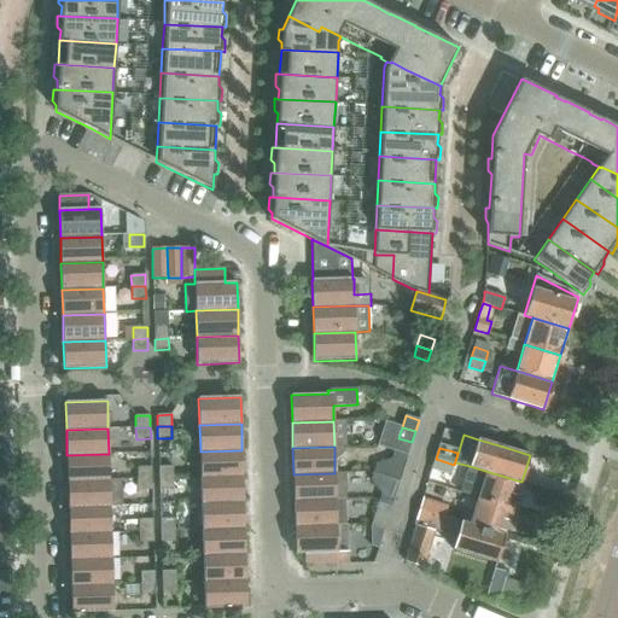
[(200,477),(243,476),(242,450),(200,452),(200,477)]
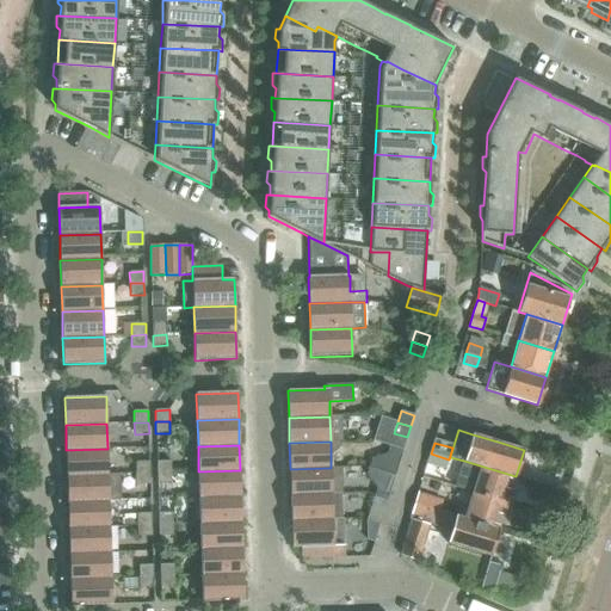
[(107,449),(66,450),(67,476),(109,475),(107,449)]
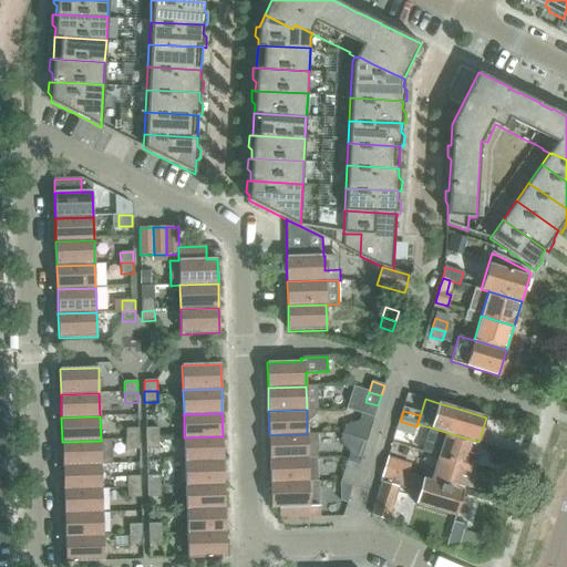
[(416,426),(400,421),(397,432),(413,436),(416,426)]
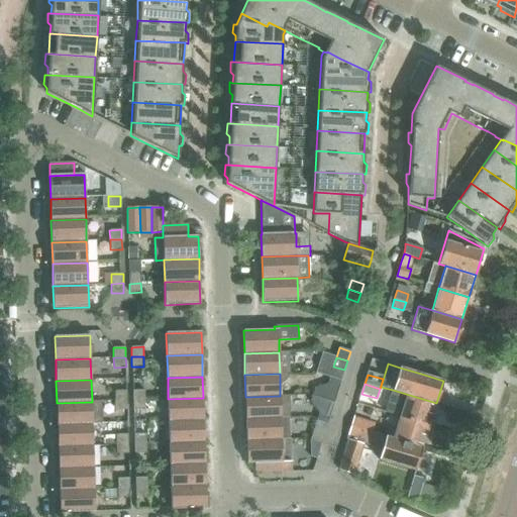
[(323,399),(334,402),(337,393),(326,390),(323,399)]
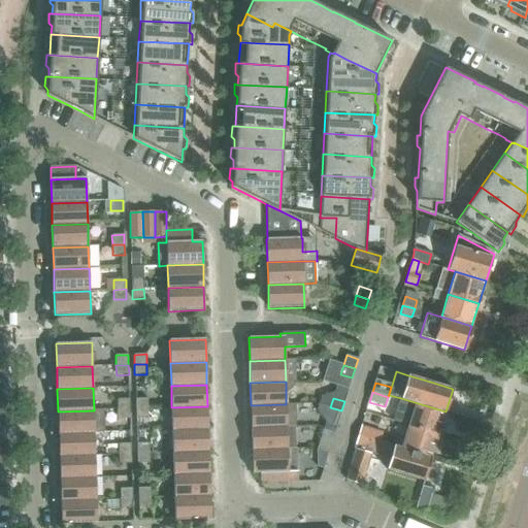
[(117,400),(118,409),(130,409),(129,399),(117,400)]
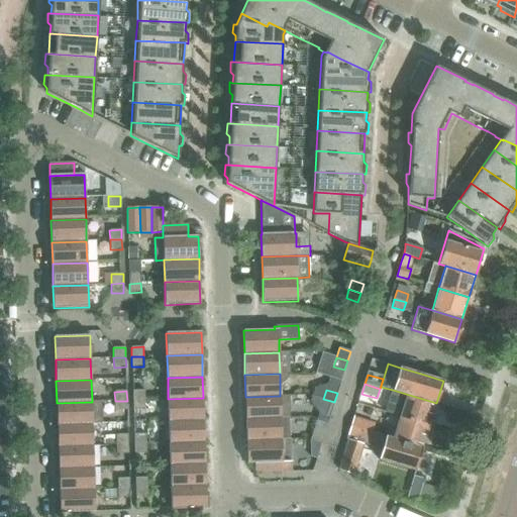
[(132,391),(132,400),(144,400),(144,391),(132,391)]
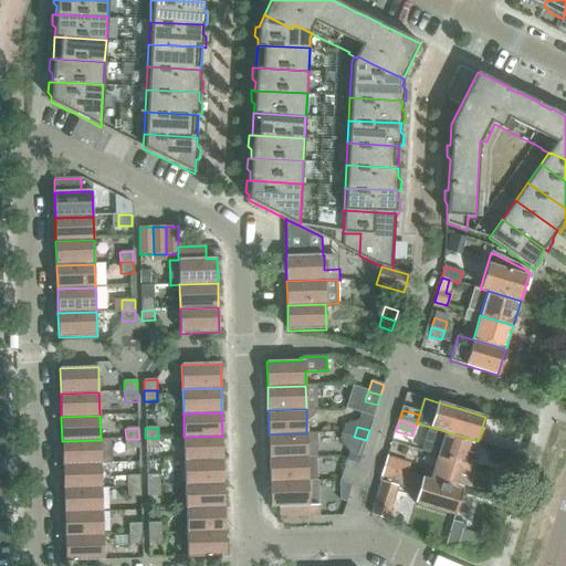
[(444,431),(438,456),(470,467),(478,441),(444,431)]
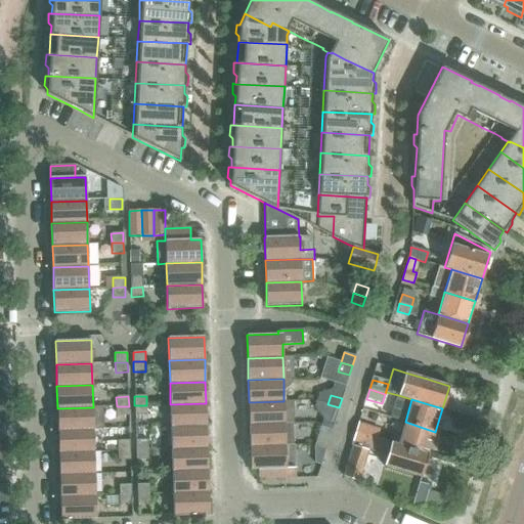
[(249,402),(250,425),(285,424),(293,423),(292,401),(284,401),(249,402)]
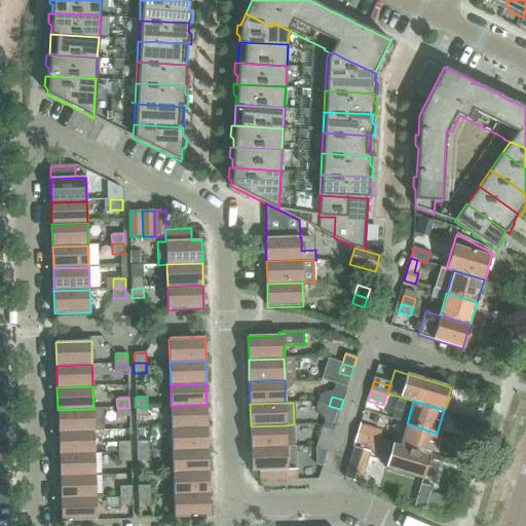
[(208,427),(207,405),(171,406),(172,428),(208,427)]
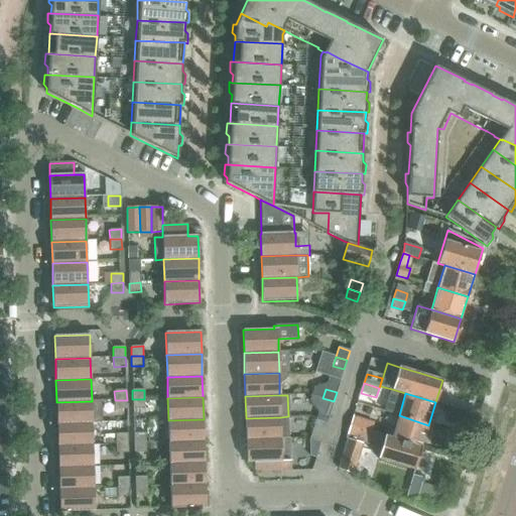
[(319,407),(332,411),(334,401),(323,398),(319,407)]
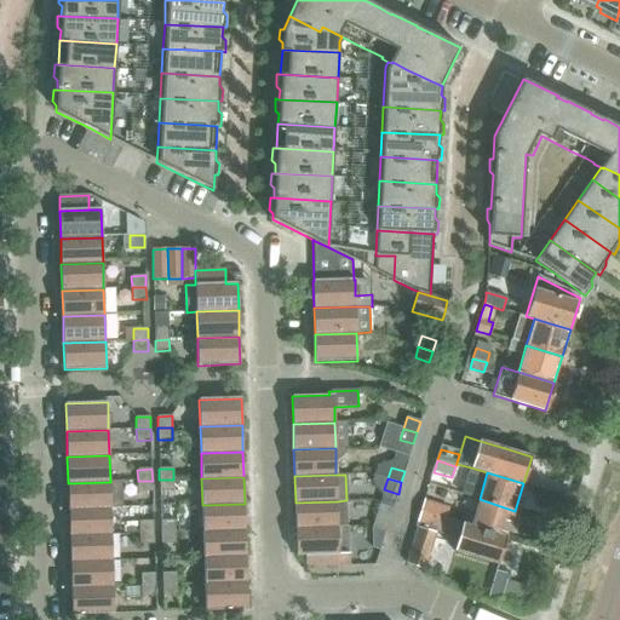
[(159,480),(160,492),(174,492),(173,480),(159,480)]
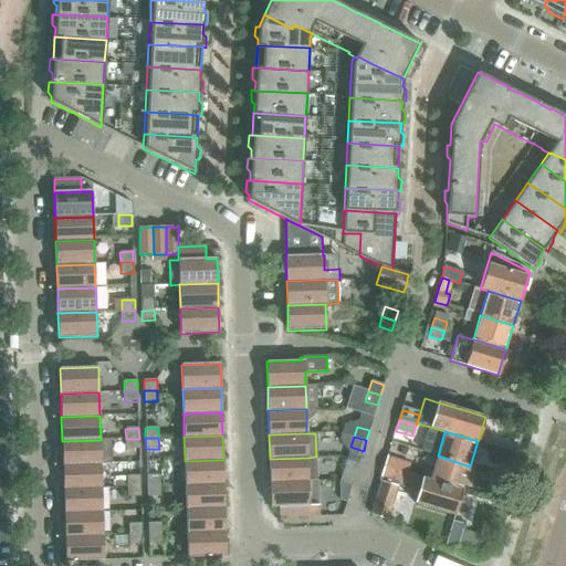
[(126,439),(126,450),(139,449),(139,439),(126,439)]
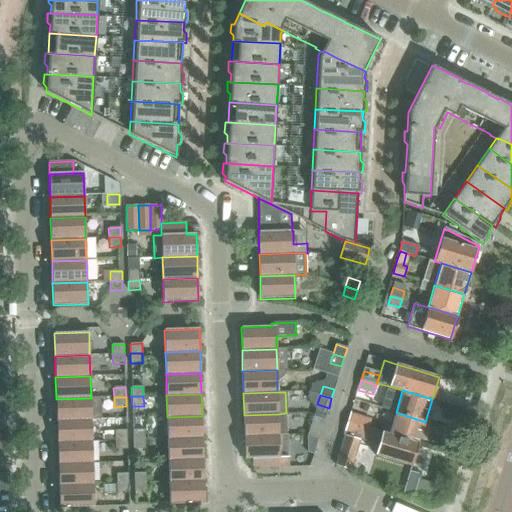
[(57,420),(91,419),(91,398),(56,399),(57,420)]
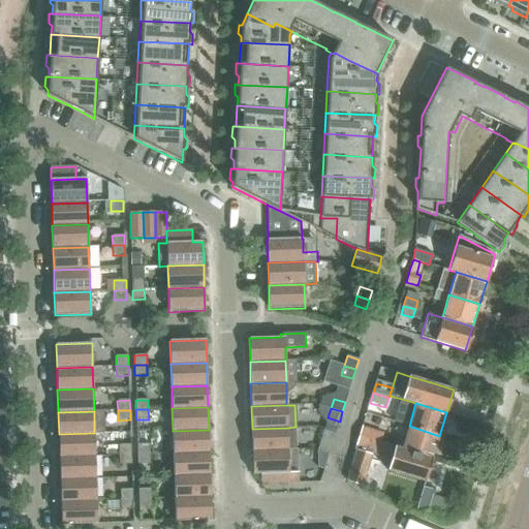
[(402,448),(432,458),(439,436),(409,426),(402,448)]
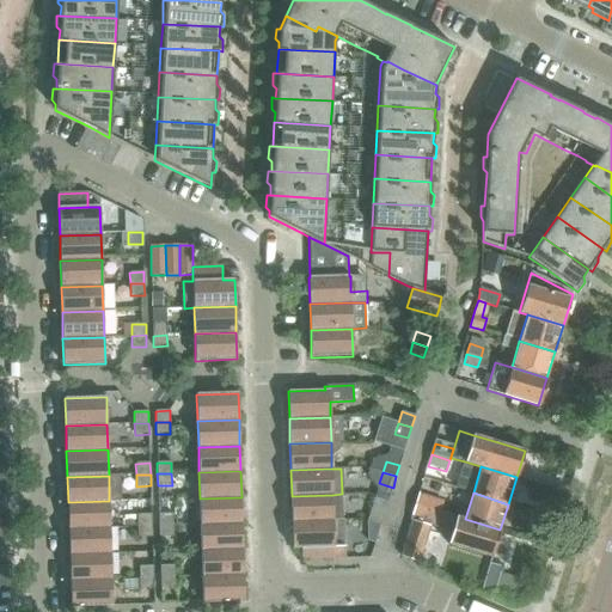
[(292,496),(292,521),(334,520),(332,495),(292,496)]
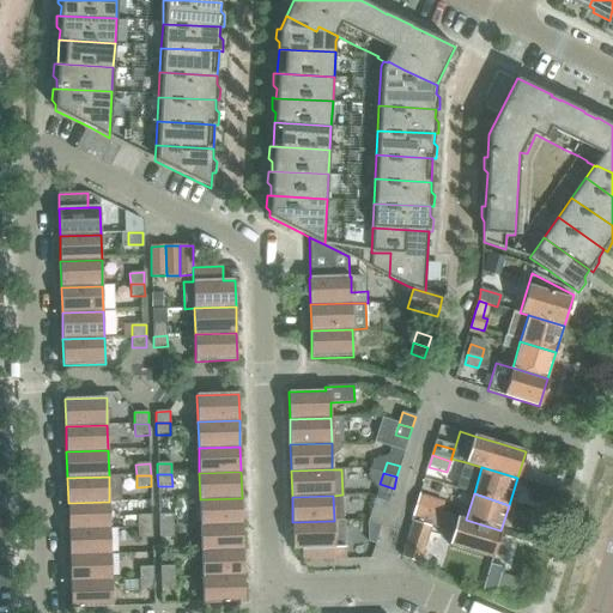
[(443,503),(424,497),(419,496),(417,505),(439,513),(443,503)]
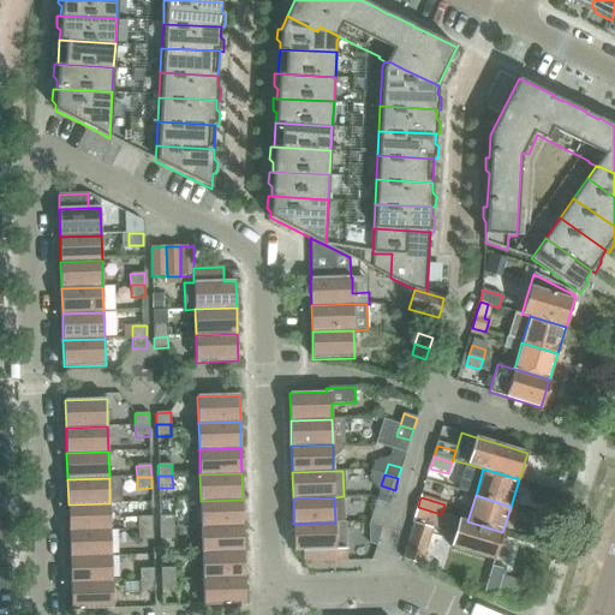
[(201,501),(202,527),(243,525),(243,500),(201,501)]
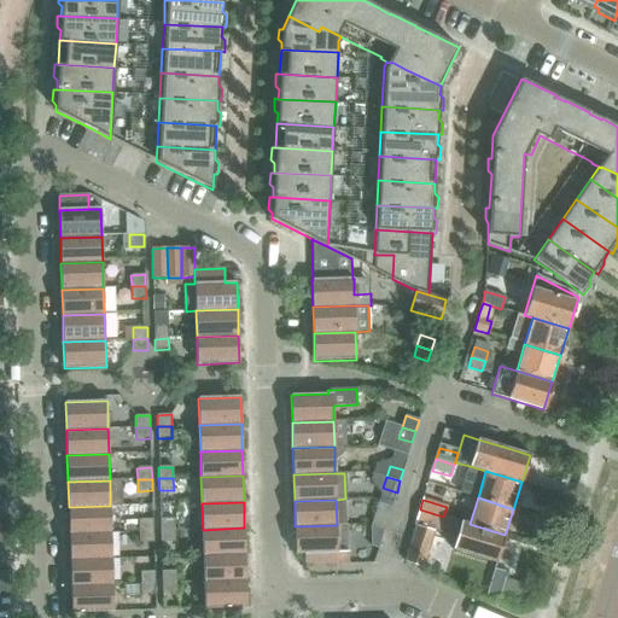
[(69,507),(69,534),(111,532),(110,506),(69,507)]
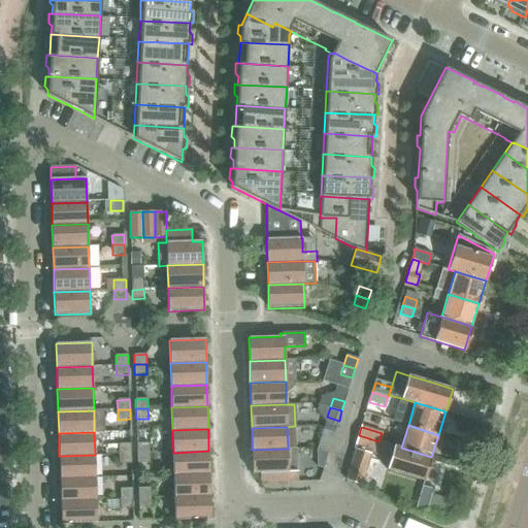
[(431,457),(401,448),(378,441),(359,435),(356,444),(367,449),(367,451),(390,458),(387,469),(424,481),(431,457)]
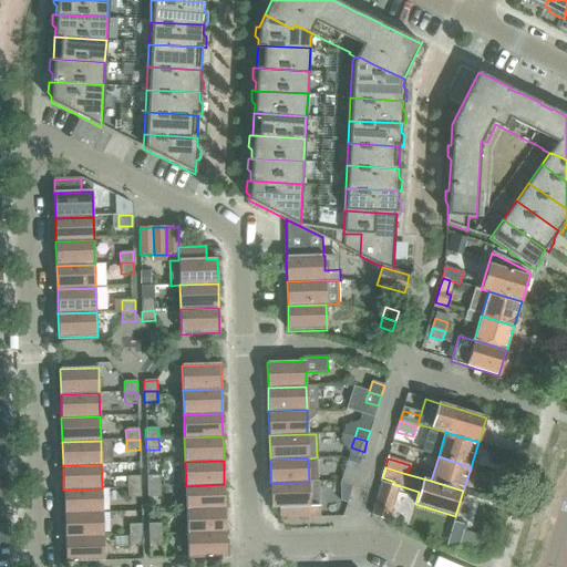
[(343,473),(340,483),(353,487),(356,476),(343,473)]
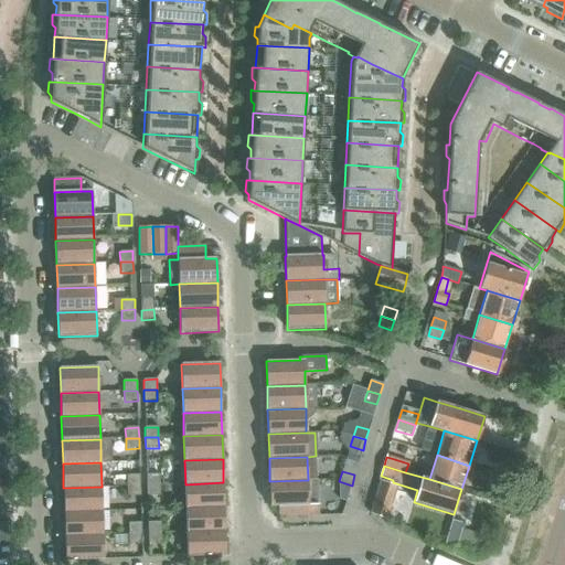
[(0,473),(0,484),(9,484),(9,475),(0,473)]
